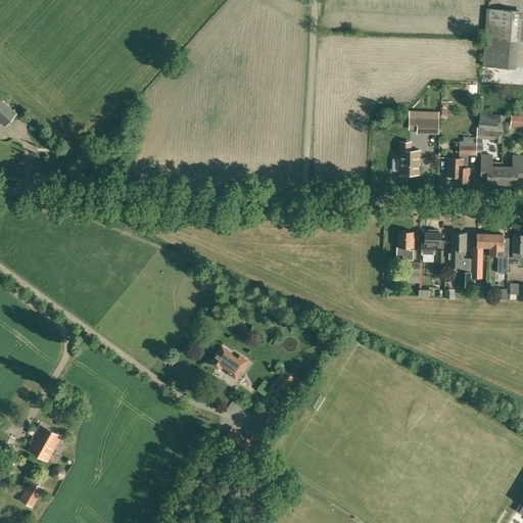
[(515,68),(518,11),(486,8),(483,66),(515,68)]
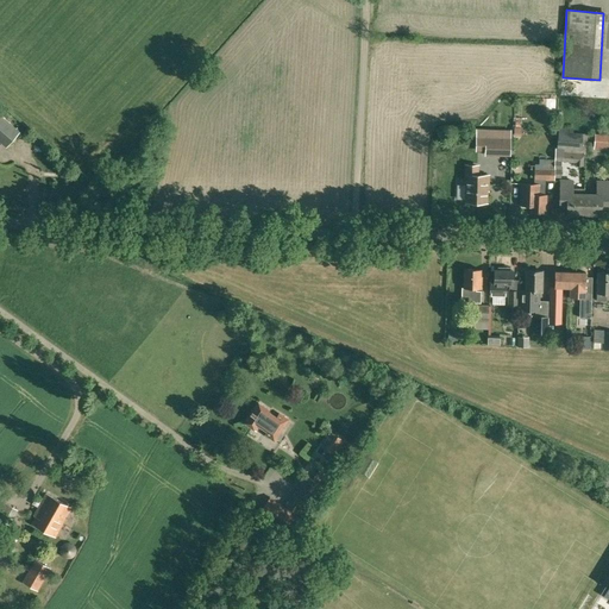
[(0,140),(6,146),(19,132),(0,114),(0,140)]
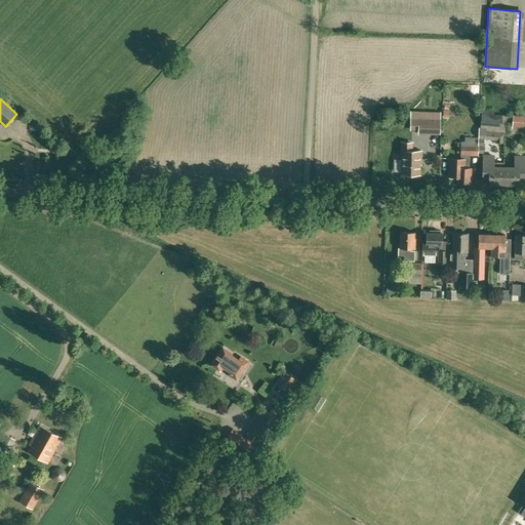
[(479,127),(478,137),(478,138),(484,139),(496,140),(496,143),(502,144),(503,135),(505,135),(507,115),(493,115),(494,110),(482,110),(481,114),(480,127),(479,127)]
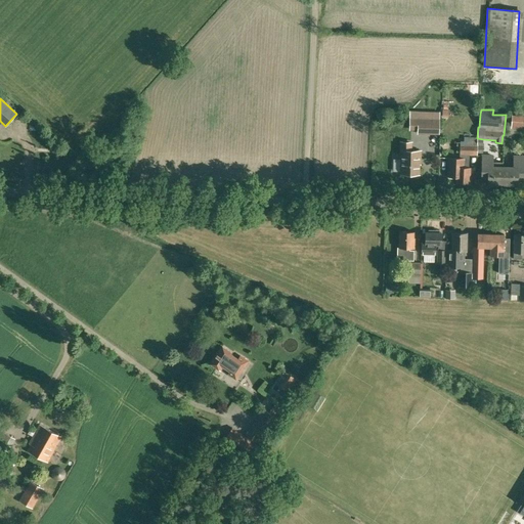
[(523,130),(523,126),(523,116),(512,115),(511,129),(523,130)]
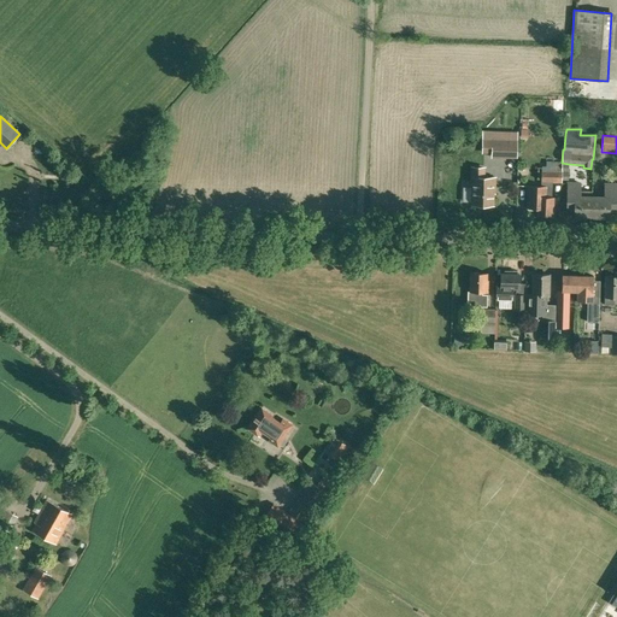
[(517,158),(517,140),(482,139),(482,153),(491,153),(491,158),(517,158)]
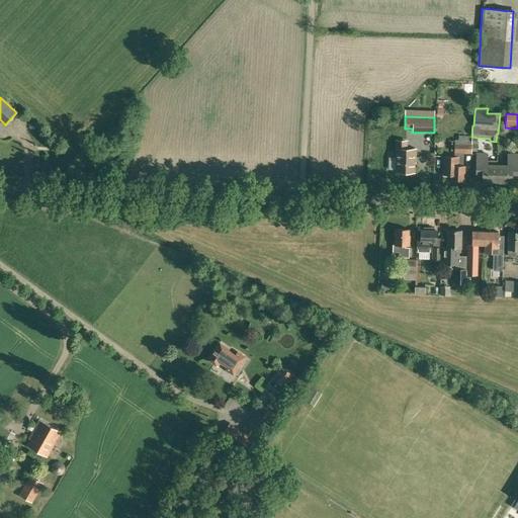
[(471,150),(471,137),(471,136),(459,136),(459,139),(455,139),(455,156),(442,156),(441,175),(442,175),(442,176),(447,177),(448,175),(451,175),(450,181),(464,181),(465,166),(464,166),(464,152),(471,153),(471,150)]
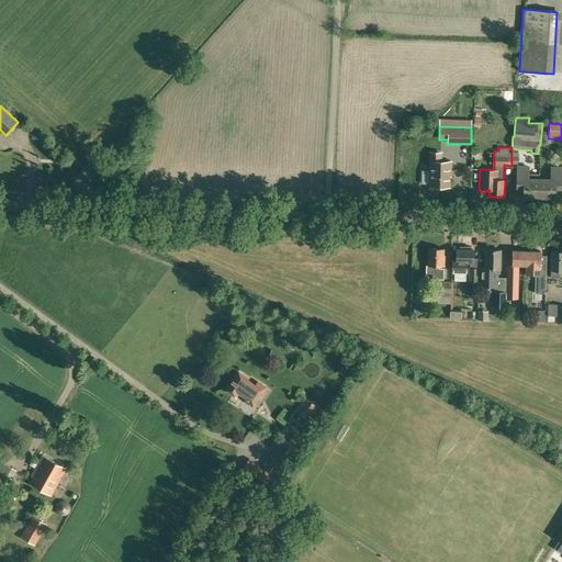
[(422,171),(422,184),(430,184),(430,187),(449,187),(449,176),(450,176),(450,163),(441,161),(442,155),(441,152),(429,152),(429,161),(430,161),(429,171),(422,171)]
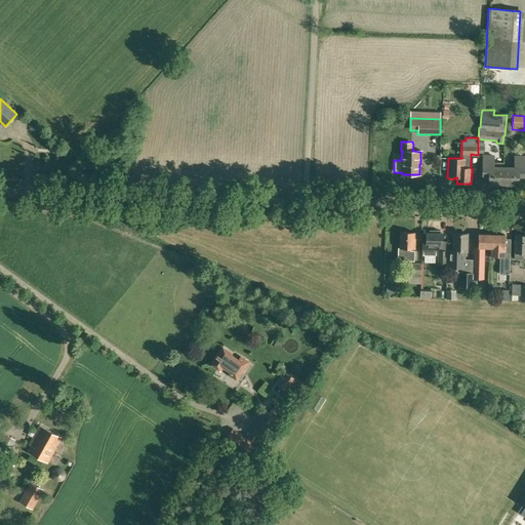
[(503,185),(503,167),(494,166),(494,155),(482,154),(481,175),(482,175),(481,183),(488,183),(488,184),(503,185)]
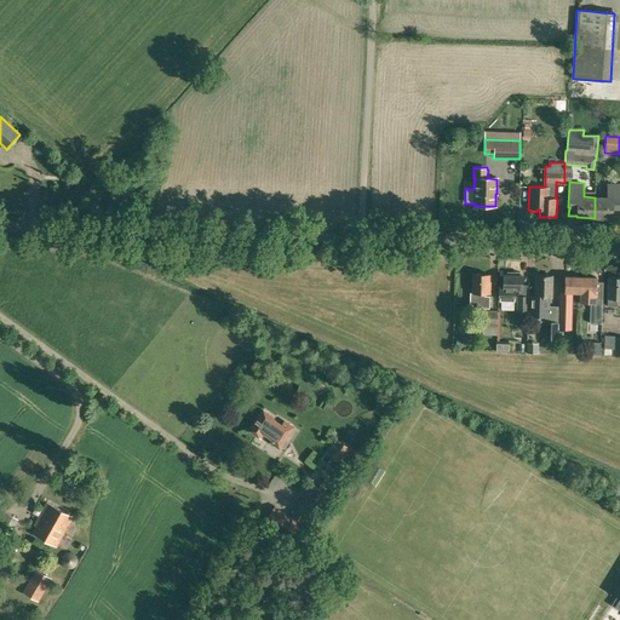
[(595,197),(595,218),(612,218),(612,216),(619,216),(619,210),(619,183),(608,183),(607,197),(595,197)]
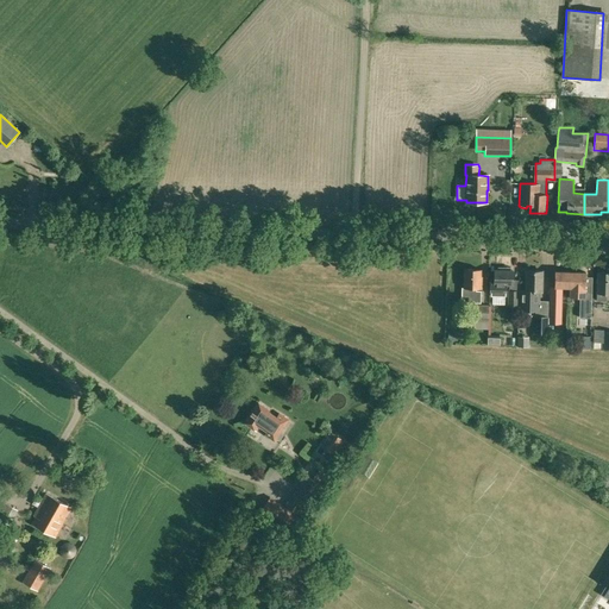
[(494,270),(494,281),(489,281),(489,295),(507,295),(507,284),(512,284),(513,270),(512,270),(512,268),(502,267),(502,270),(494,270)]
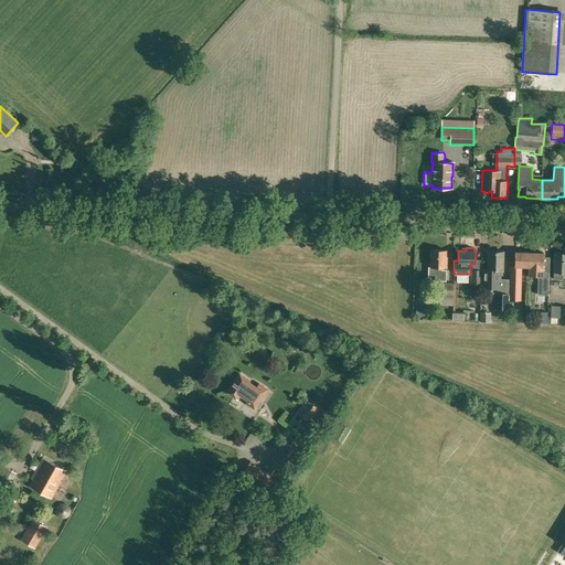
[(447,268),(447,257),(446,257),(446,249),(430,249),(430,267),(428,267),(428,277),(430,277),(430,280),(446,281),(446,270),(441,269),(441,268),(447,268)]
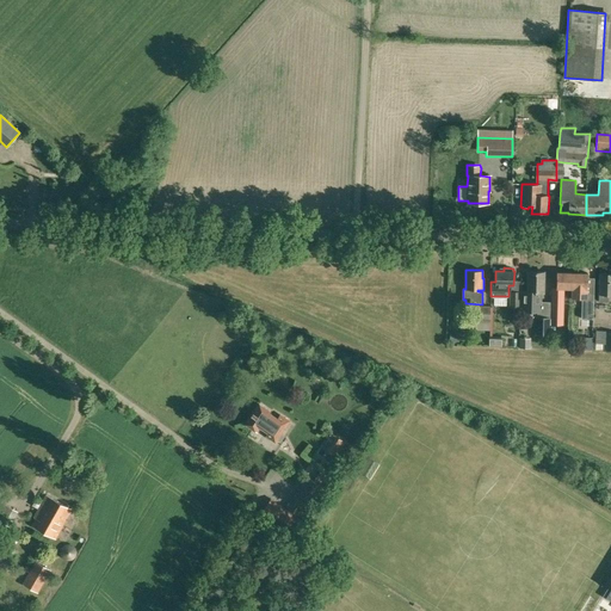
[(544,292),(544,272),(528,271),(528,290),(520,290),(520,312),(542,313),(542,292),(544,292)]
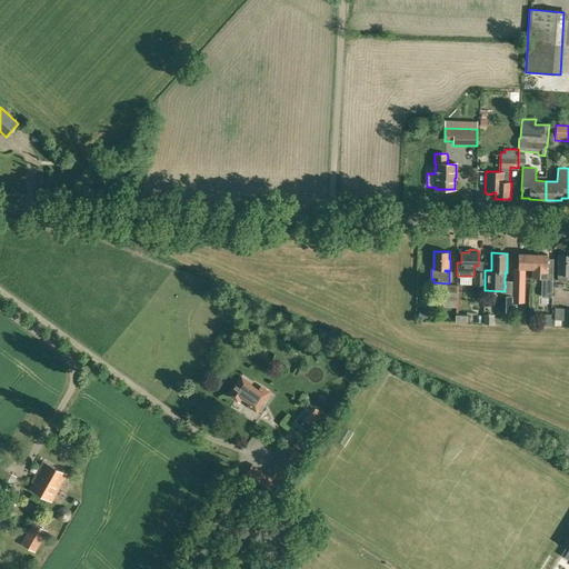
[(532,269),(532,253),(518,253),(518,268),(518,277),(525,277),(525,269),(532,269)]
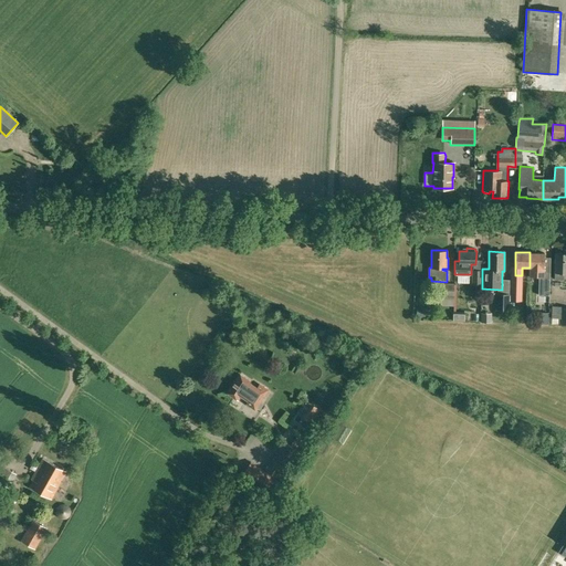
[(530,268),(530,275),(538,275),(544,276),(544,281),(551,281),(551,258),(544,258),(544,253),(530,252),(530,268)]
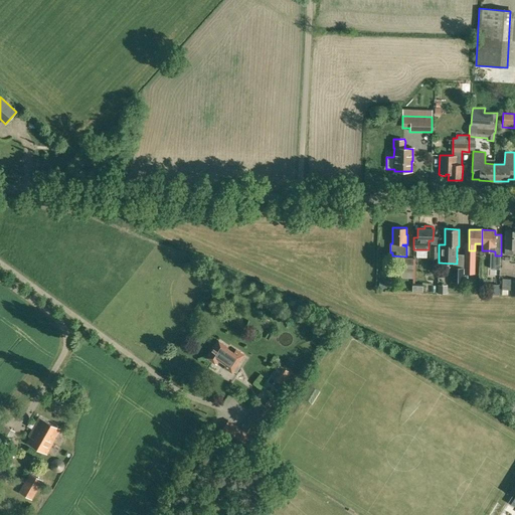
[(514,230),(505,230),(504,248),(505,248),(504,254),(512,254),(512,253),(514,252),(514,230)]
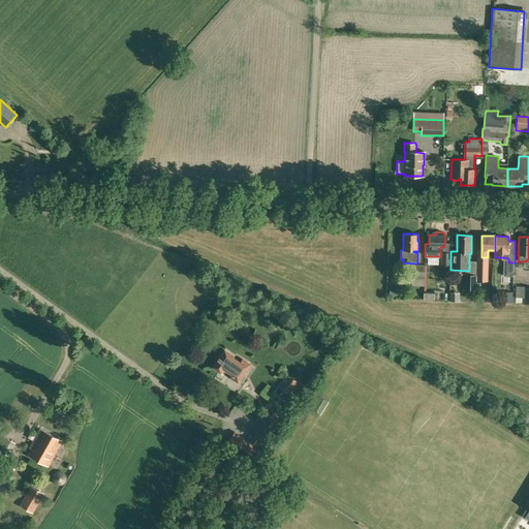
[(450,252),(441,252),(441,267),(450,267),(450,252)]
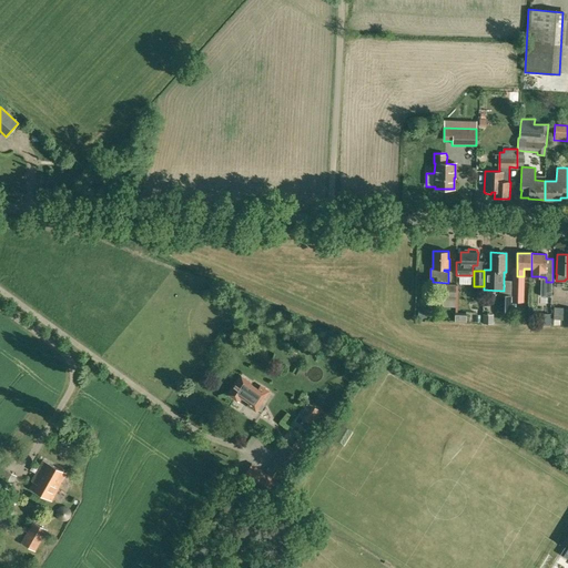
[(511,301),(523,302),(524,283),(511,283),(511,301)]
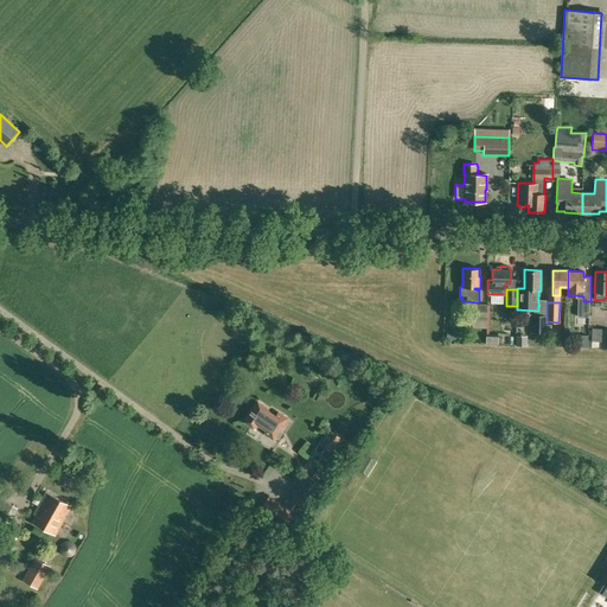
[(486,328),(487,312),(487,304),(472,304),(472,311),(472,328),(486,328)]
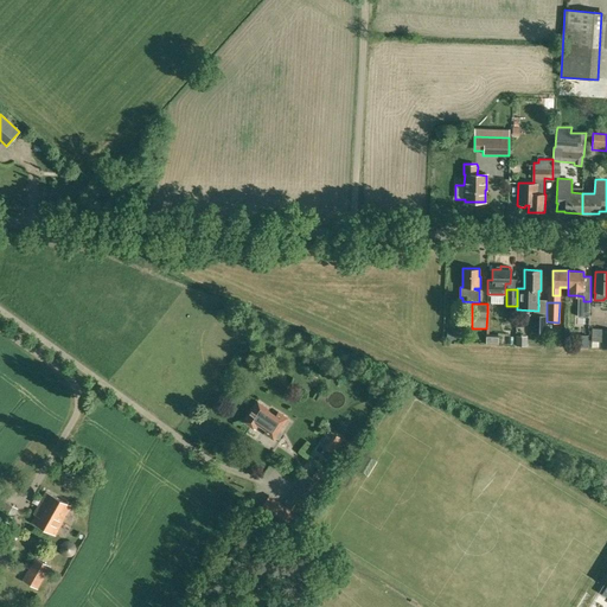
[(544,332),(545,315),(534,315),(532,332),(544,332)]
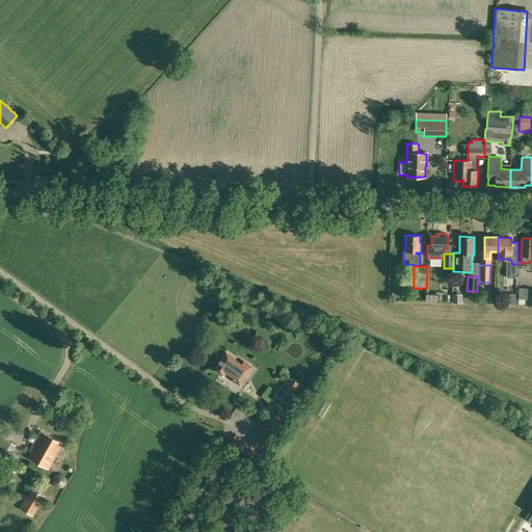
[(528,290),(519,290),(519,299),(520,299),(519,304),(526,304),(527,304),(531,304),(531,289),(528,290)]
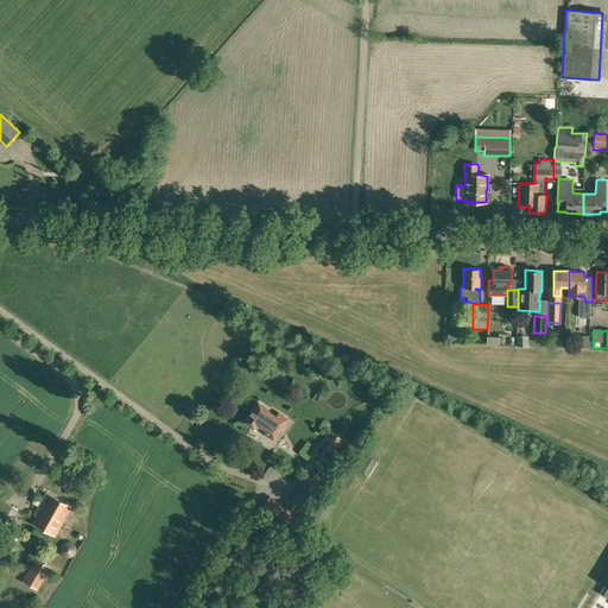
[(492,336),(491,344),(504,346),(504,336),(492,336)]
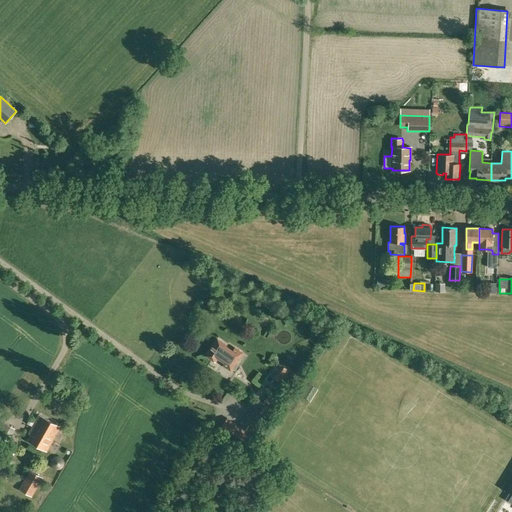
[(434,291),(443,291),(444,283),(435,283),(434,291)]
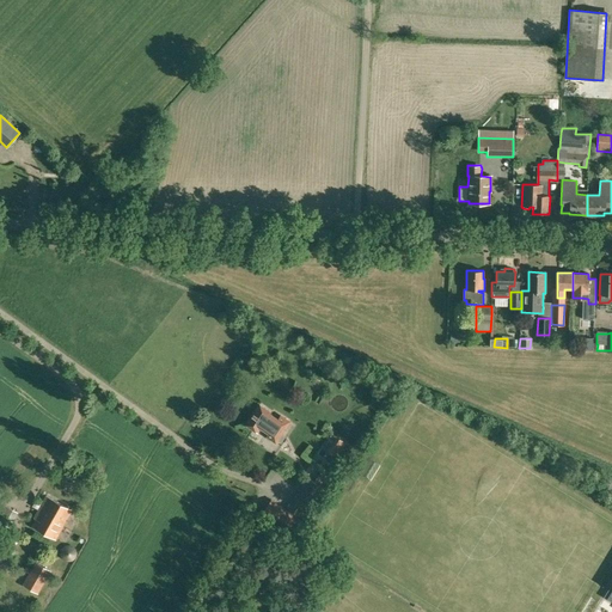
[(592,350),(593,340),(583,340),(583,350),(592,350)]
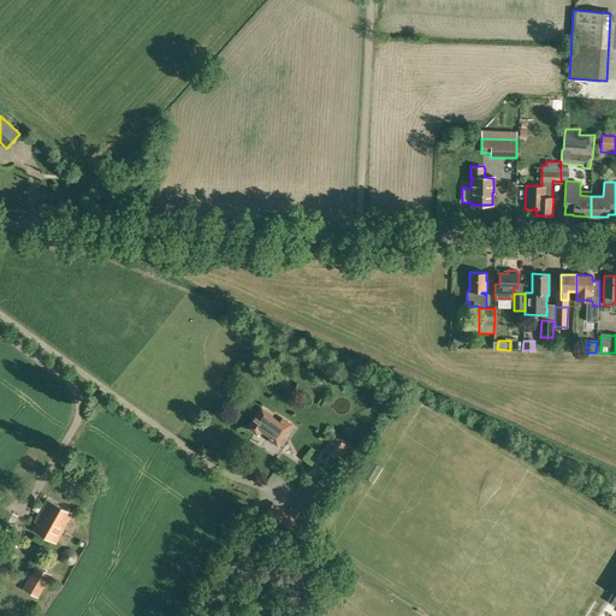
[(280,421),(272,415),(261,407),(247,428),(256,434),(258,434),(259,436),(262,431),(270,436),(267,440),(277,446),(292,425),(282,418),(280,421)]
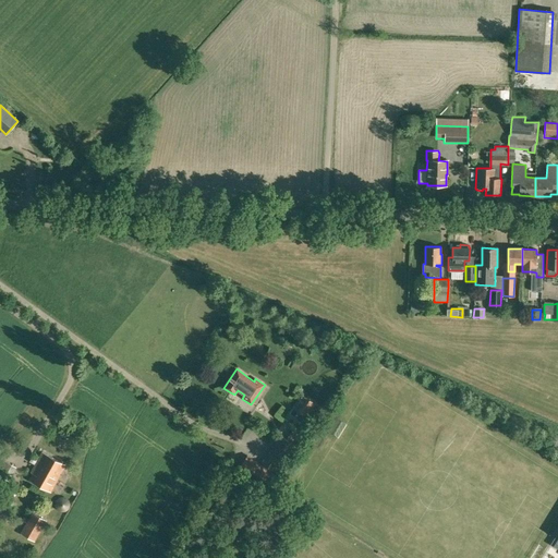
[(43,451),(36,462),(31,472),(33,473),(29,480),(50,492),(65,465),(43,451)]
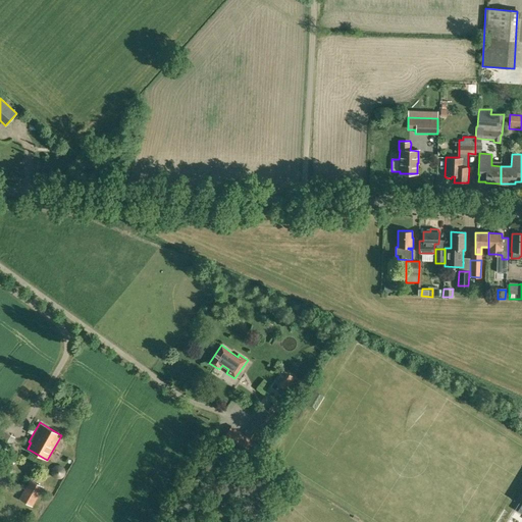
[(252,454),(256,447),(230,428),(225,434),(252,454)]
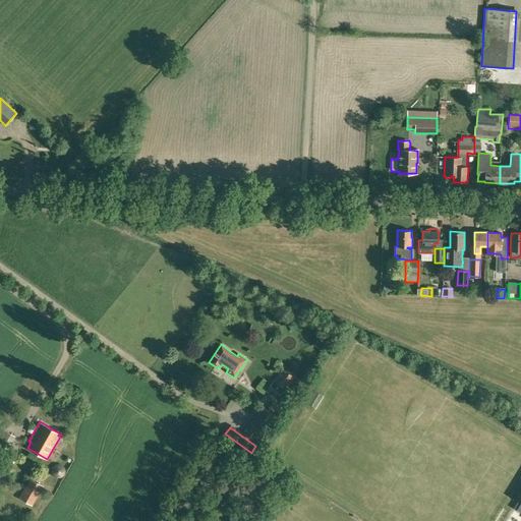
[(34,504),(44,485),(33,479),(22,498),(34,504)]
